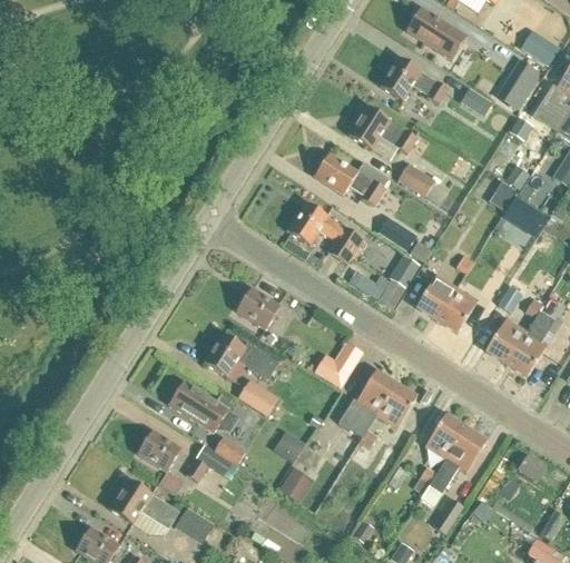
[(422,8),(408,30),(422,40),(452,59),(467,36),(436,18),(422,8)]
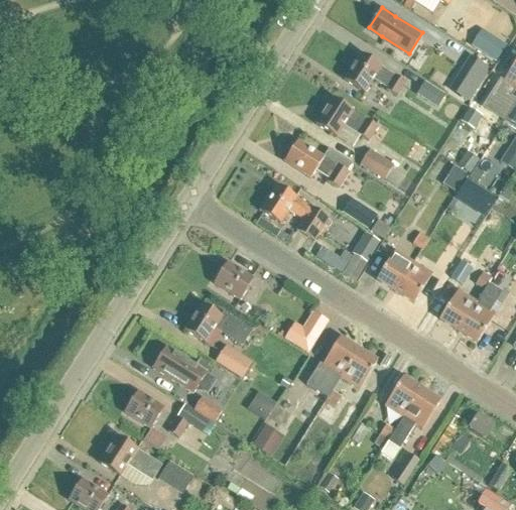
[(507,40),(482,24),(471,41),(497,57),(507,40)]
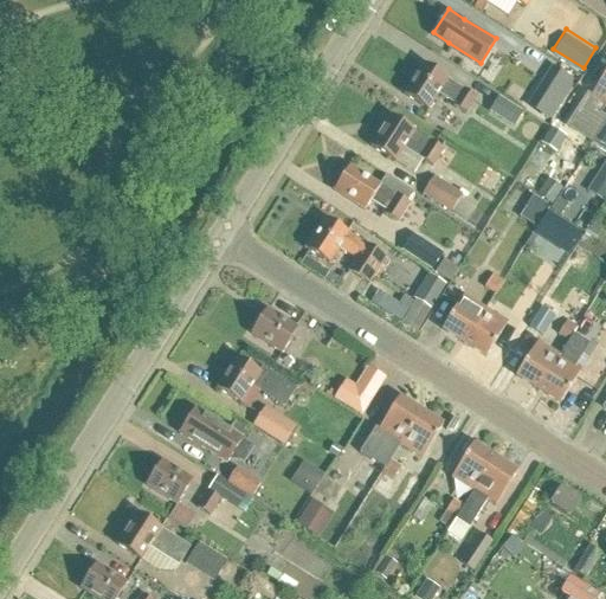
[(475,94),(423,59),(403,91),(426,107),(437,89),(451,98),(450,101),(464,109),(475,94)]
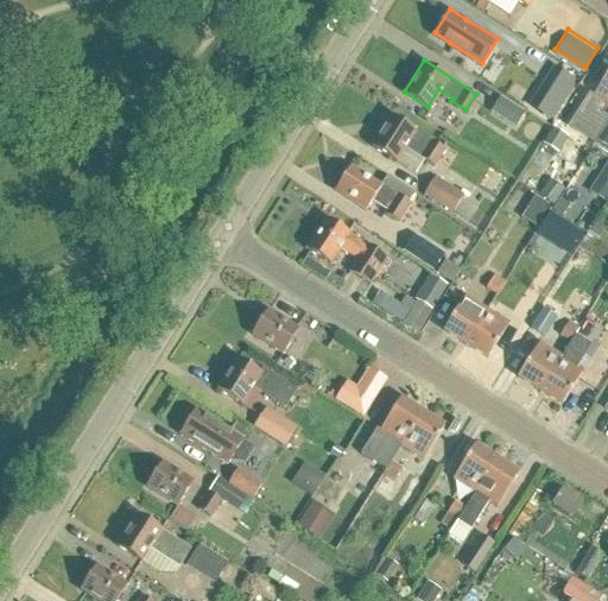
[(539,87),(544,90),(561,101),(575,77),(553,63),(539,87)]
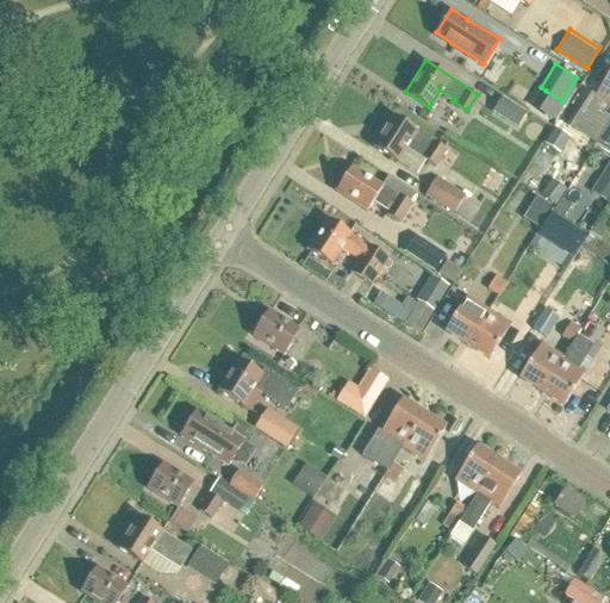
[(609,101),(609,68),(596,92),(609,101)]
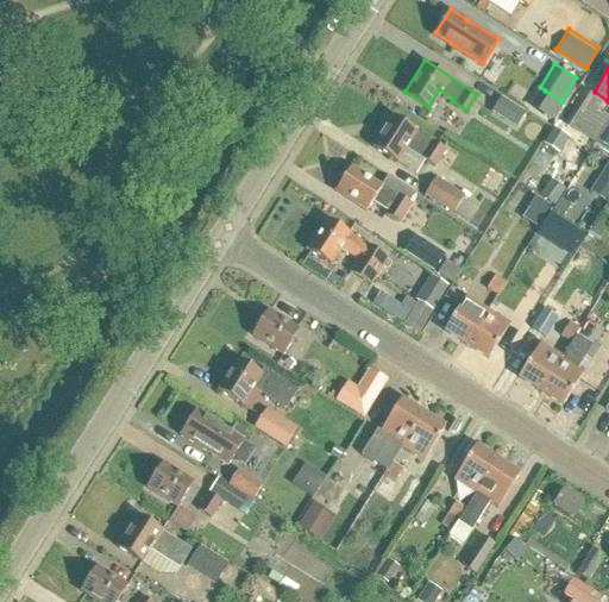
[(490,111),(514,126),(523,111),(501,95),(490,111)]
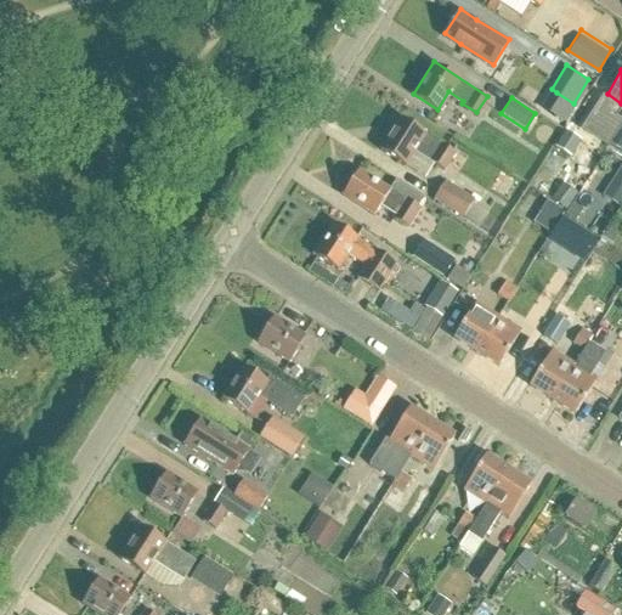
[(603,125),(614,133),(621,119),(621,116),(612,109),(603,125)]
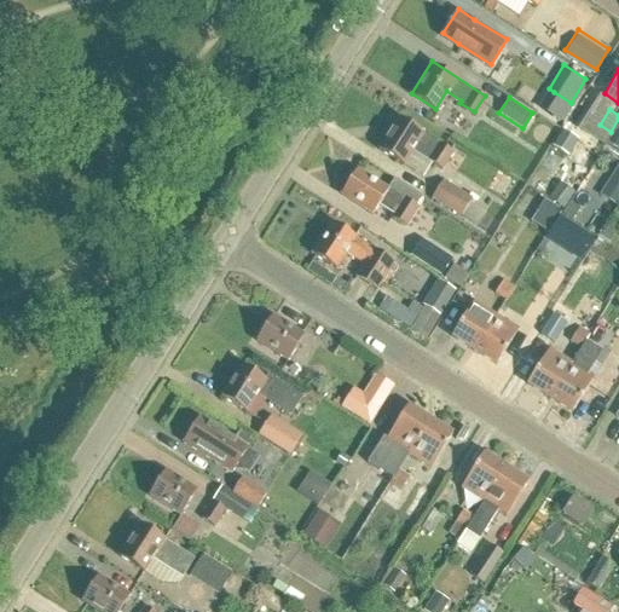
[(566,155),(588,122),(572,113),(551,144),(566,155)]
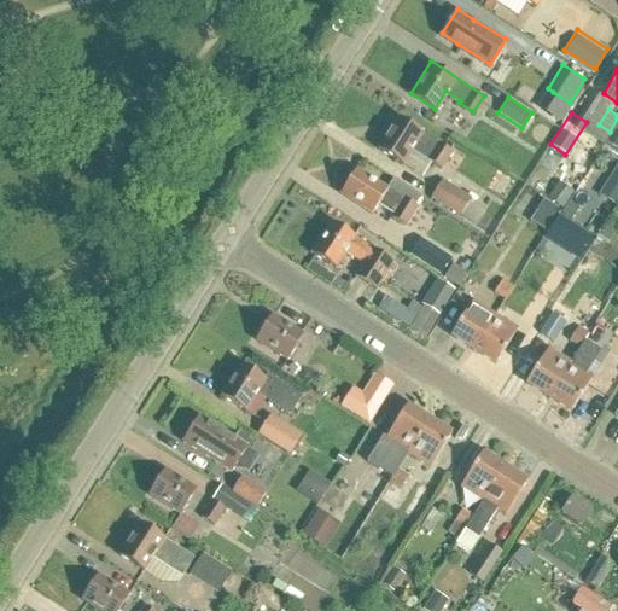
[(410,147),(439,164),(450,147),(397,115),(377,147),(401,162),(410,147)]
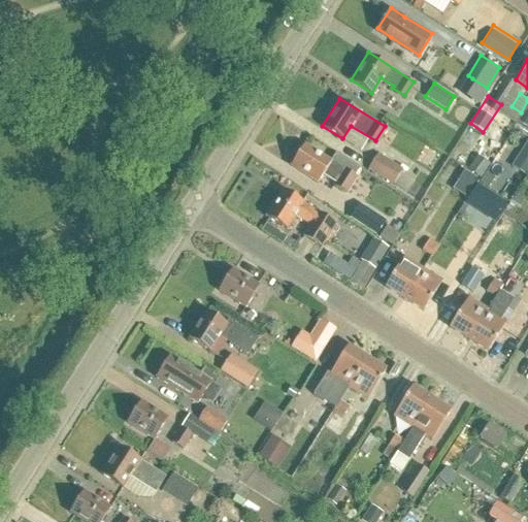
[(527,101),(521,112),(516,120),(527,128),(527,101)]
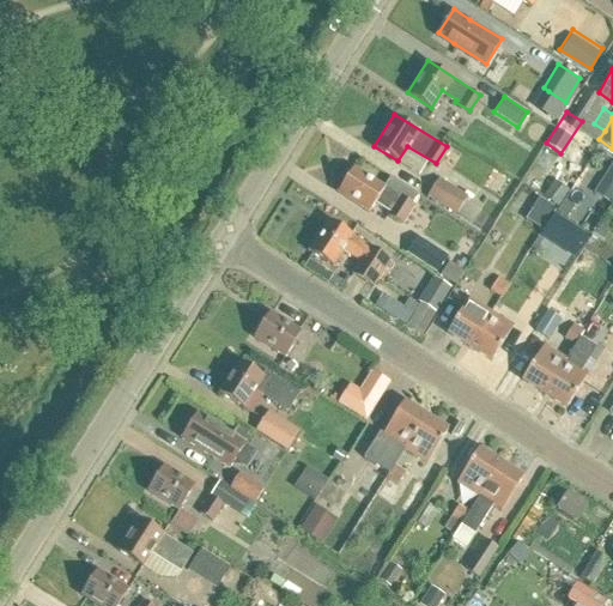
[(353,165),(338,189),(369,208),(374,200),(388,210),(387,212),(401,222),(413,202),(411,201),(417,191),(392,174),(384,185),(383,185),(353,165)]
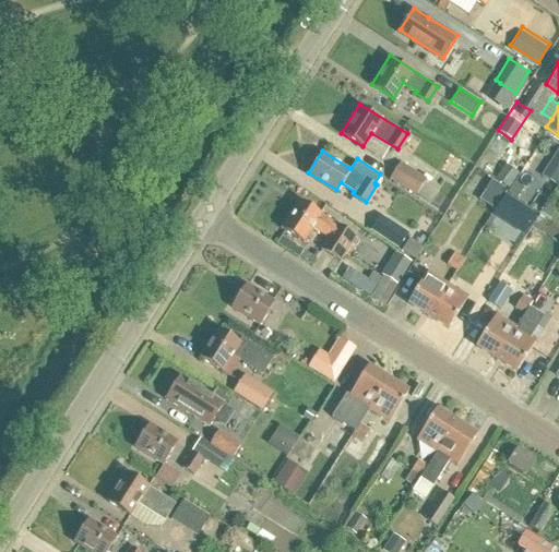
[(524,155),(514,170),(528,179),(538,164),(524,155)]
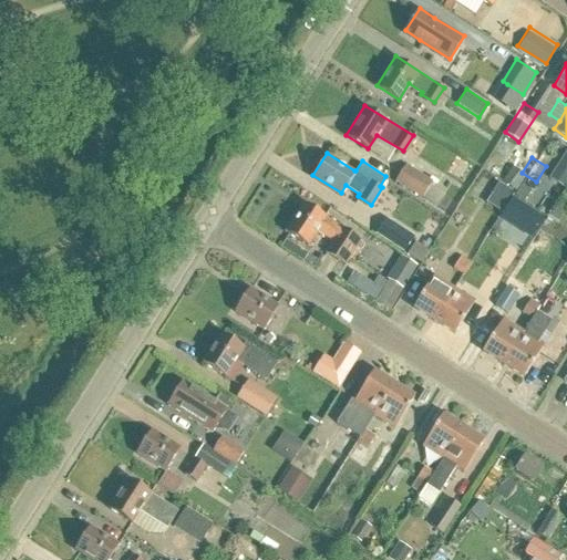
[(421,198),(432,180),(405,163),(394,180),(421,198)]
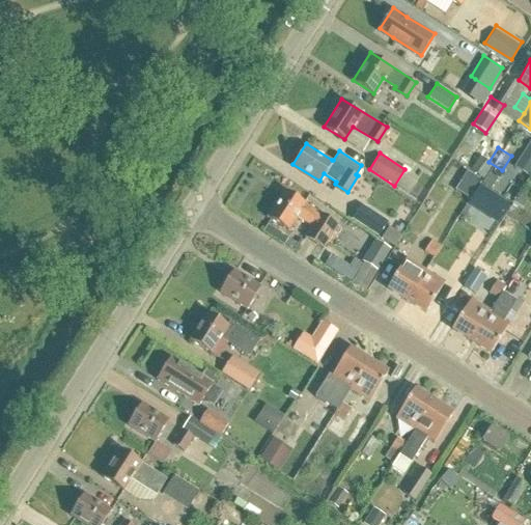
[(467,170),(463,177),(475,185),(479,178),(467,170)]
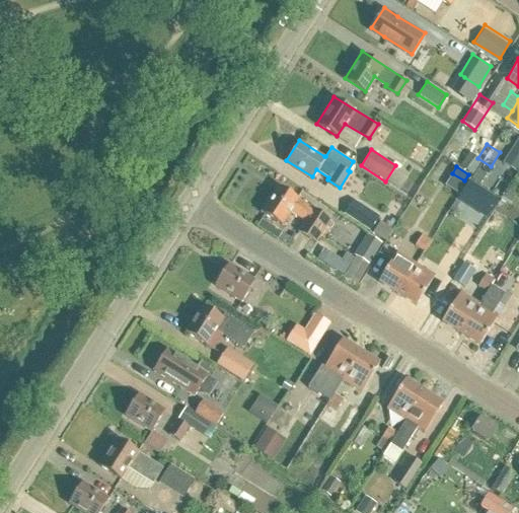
[(464,180),(455,196),(465,202),(478,180),(468,174),(464,180)]
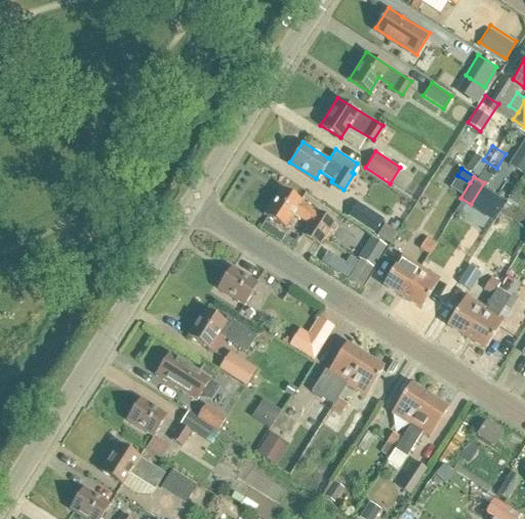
[(316,200),(325,185),(315,178),(306,195),(316,200)]
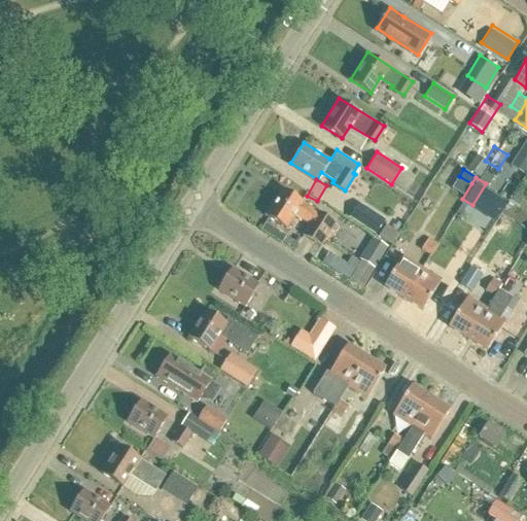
[(335,221),(303,201),(282,187),(265,214),(285,228),(294,213),(309,222),(302,234),(319,245),(335,221)]
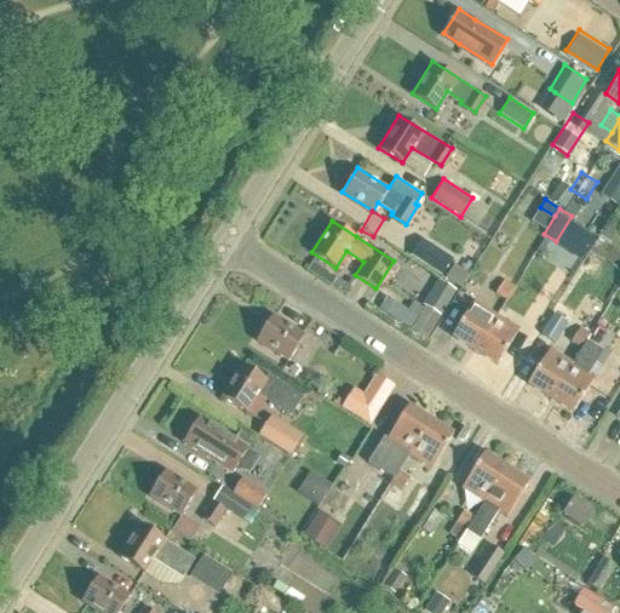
[(607,221),(598,233),(608,240),(616,227),(607,221)]
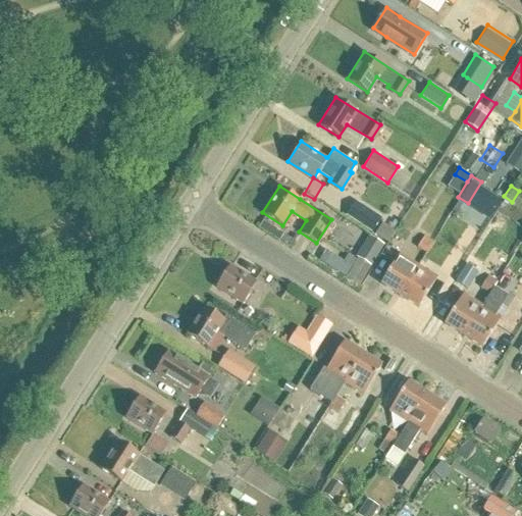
[(347,213),(370,227),(379,213),(356,199),(347,213)]
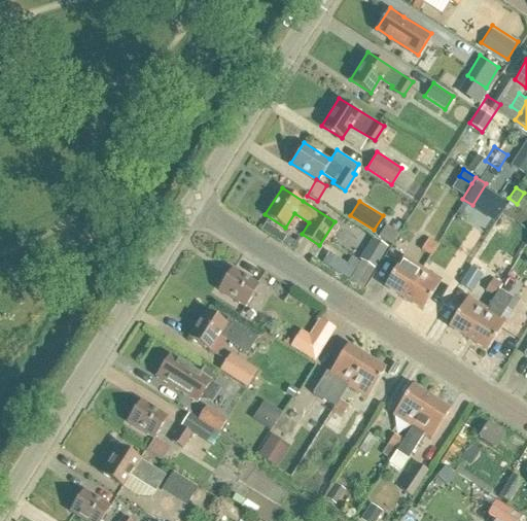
[(430,254),(443,234),(434,229),(422,249),(430,254)]
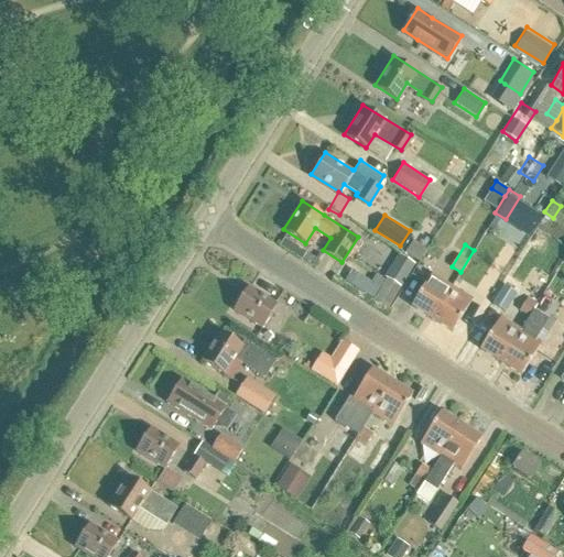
[(401,286),(415,263),(400,253),(384,276),(401,286)]
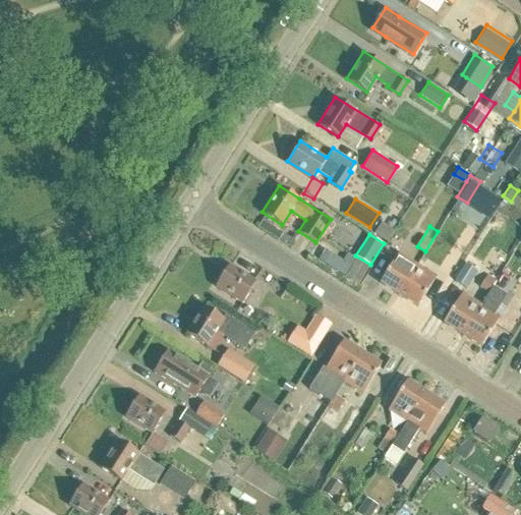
[(398,292),(417,263),(399,251),(380,281),(398,292)]
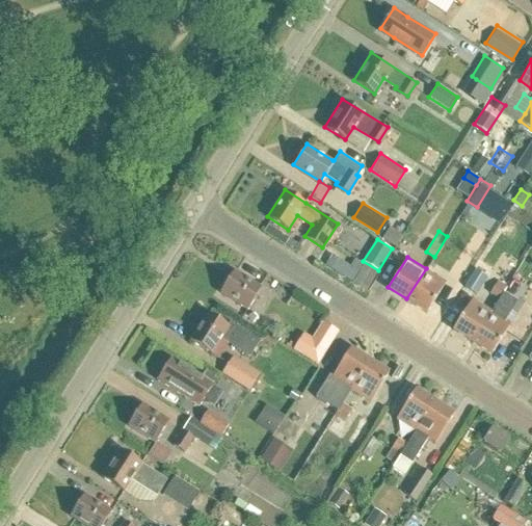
[(477,291),(487,273),(476,266),(464,284),(477,291)]
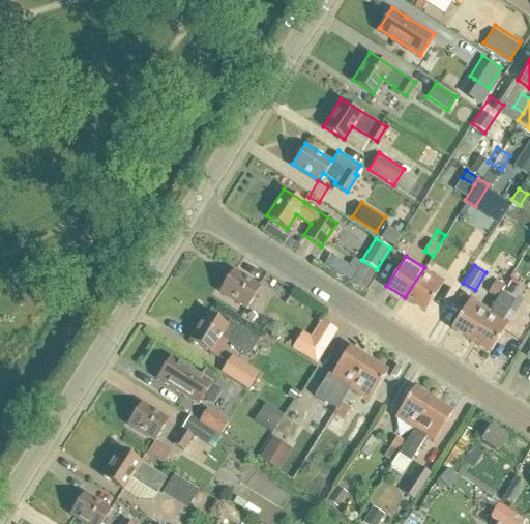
[(424,267),(405,297),(423,310),(443,280),(424,267)]
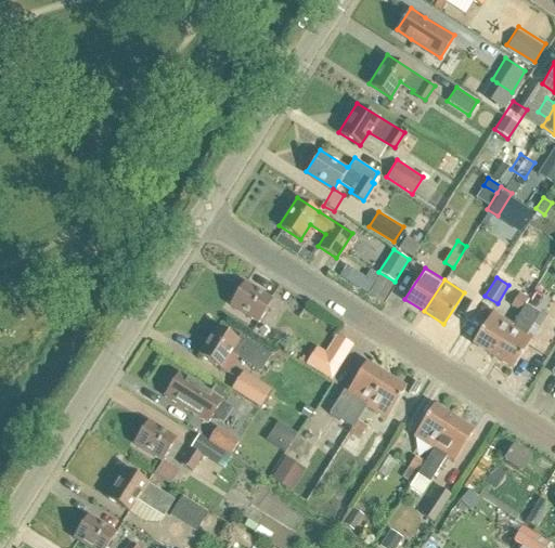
[(260,291),(244,281),(230,302),(257,320),(273,295),(262,288),(260,291)]
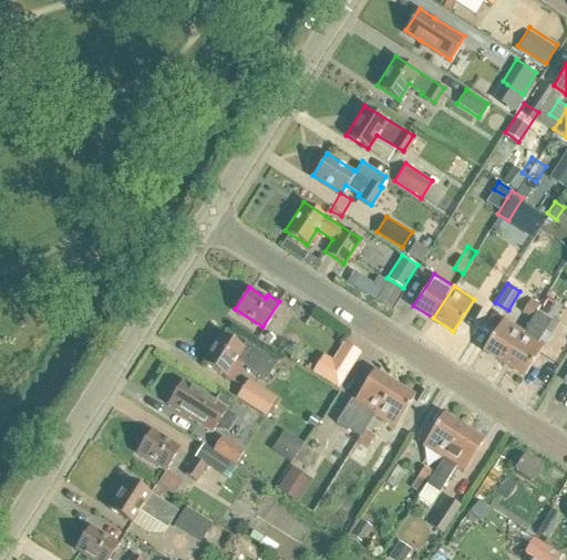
[(533,314),(537,307),(542,300),(532,293),(523,308),(533,314)]
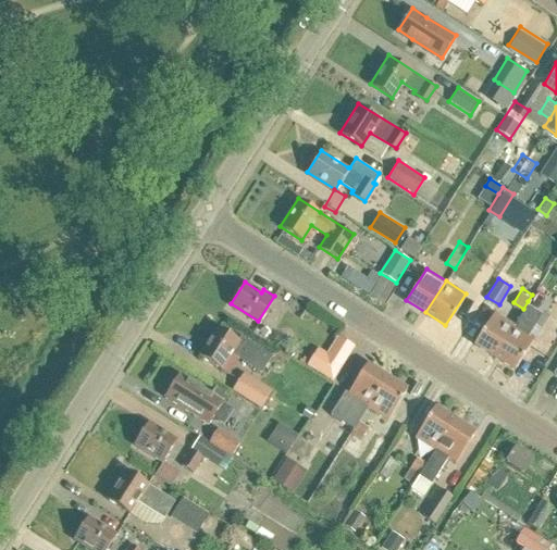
[(514,324),(494,355),(514,369),(533,337),(527,333),(542,310),(528,301),(523,309),(522,310),(514,324)]
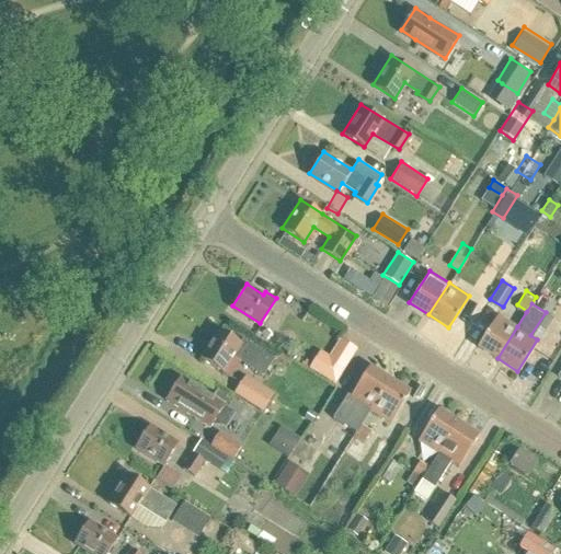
[(478,345),(497,358),(517,326),(497,314),(478,345)]
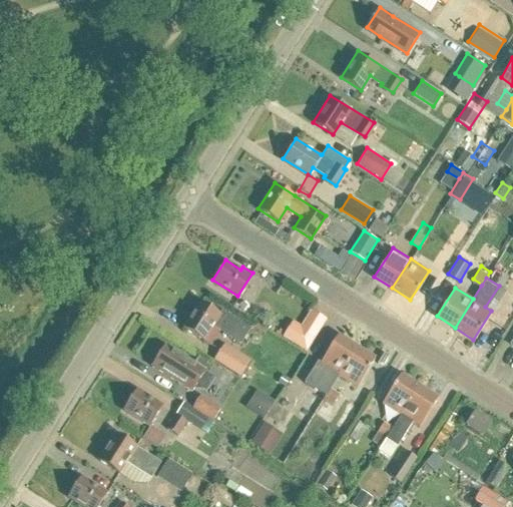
[(219,312),(199,300),(183,326),(203,339),(213,324),(240,341),(249,327),(221,309),(219,312)]
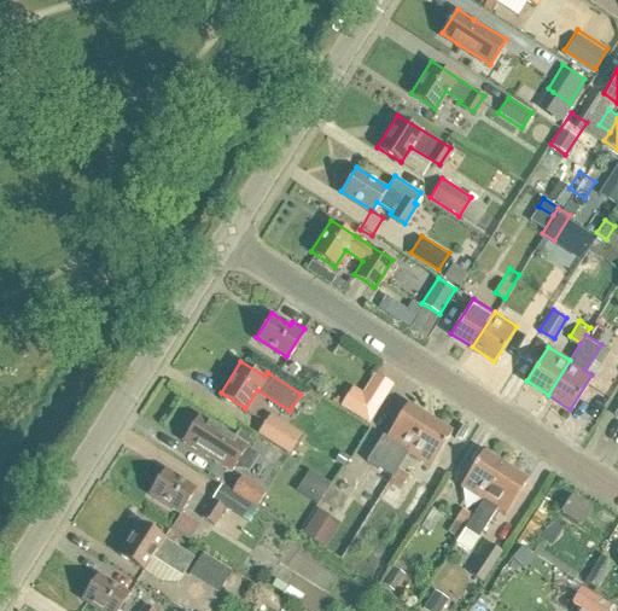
[(617,382),(600,372),(587,396),(608,409),(617,391),(617,382)]
